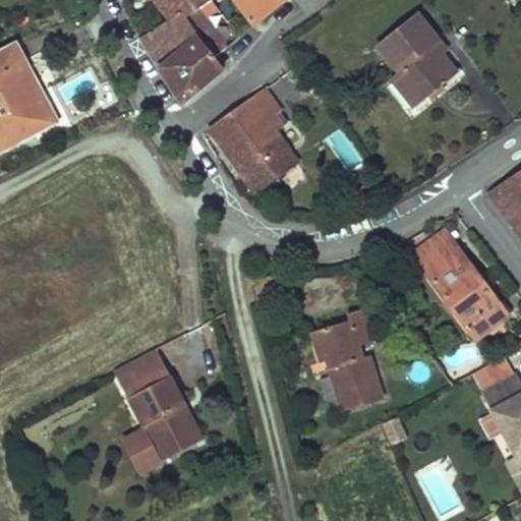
[(157,0),(170,17),(181,10),(192,3),(189,0),(157,0)]
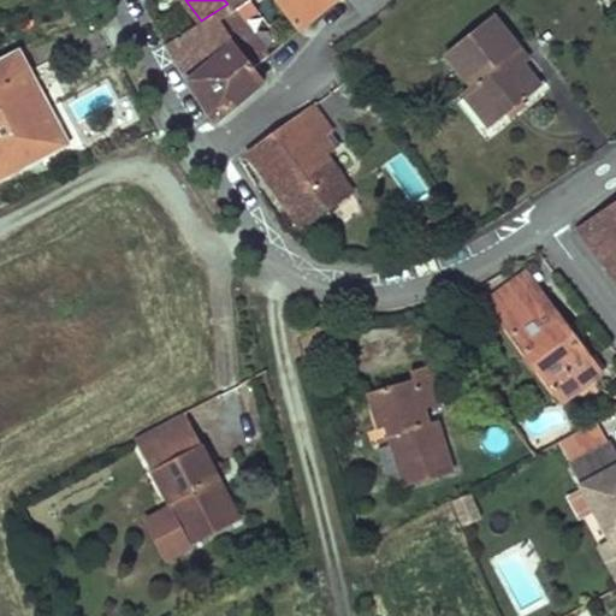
[(248,0),(232,11),(227,4),(214,12),(235,42),(190,80),(215,120),(265,80),(255,69),(268,57),(254,36),(285,13),(276,0),(248,0)]
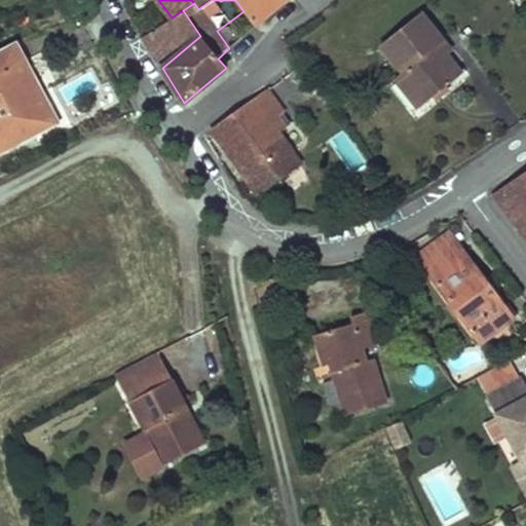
[(191,0),(194,3),(198,9),(212,0),(191,0)]
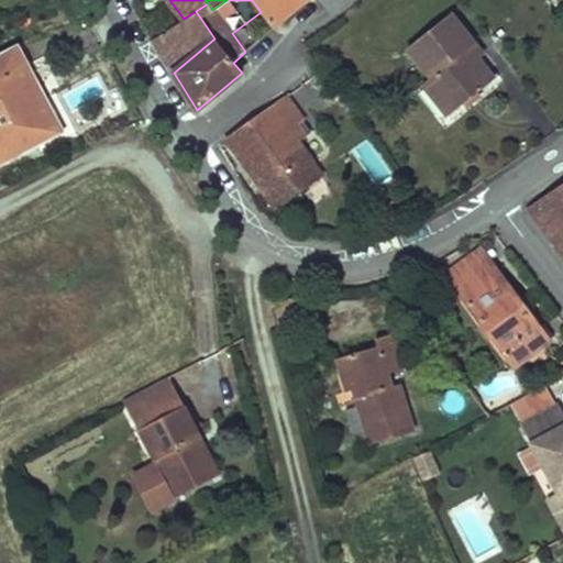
[(252,0),(261,12),(273,29),(307,0),(252,0)]
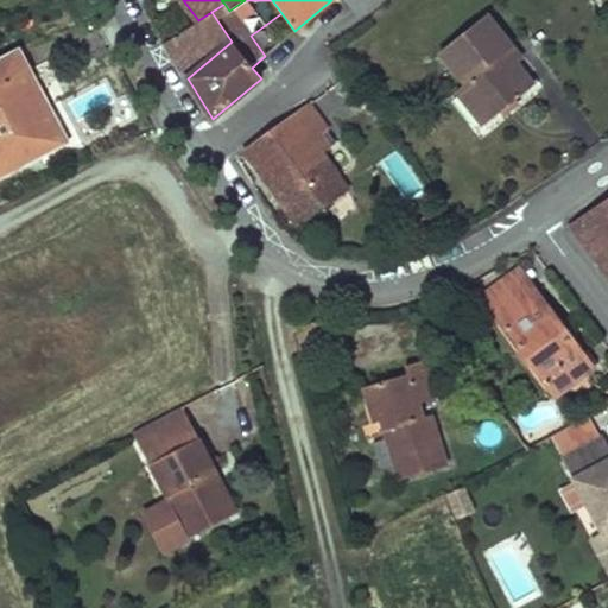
[(349,0),(361,16),(382,0),(349,0)]
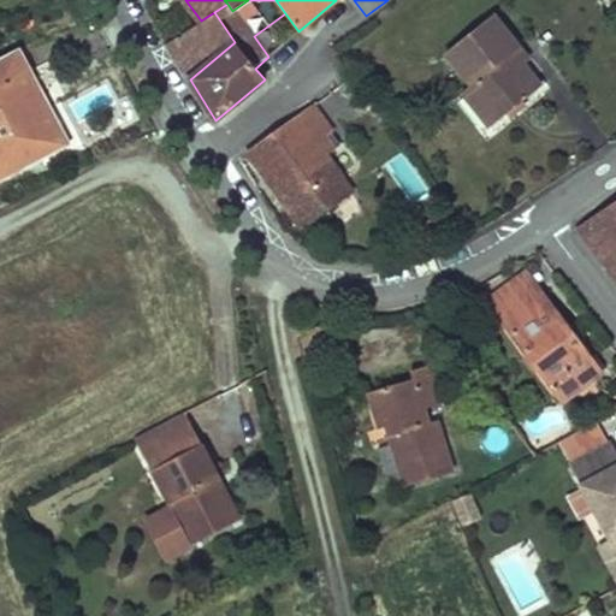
[(235,42),(214,12),(201,21),(167,43),(190,80),(235,42)]
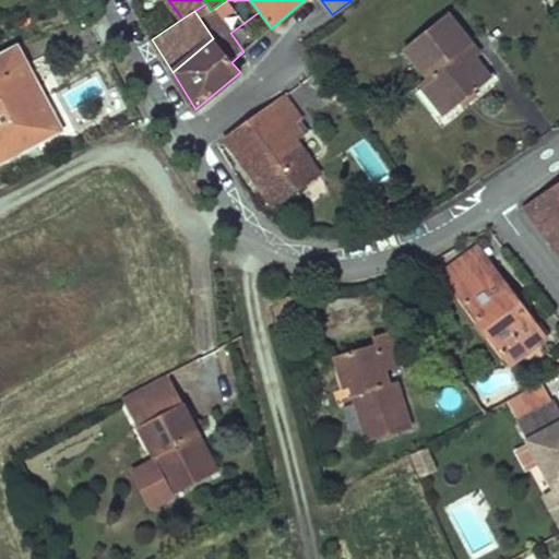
[(489,80),(472,57),(464,48),(470,44),(448,15),(406,47),(428,75),(418,82),(444,115),(489,80)]
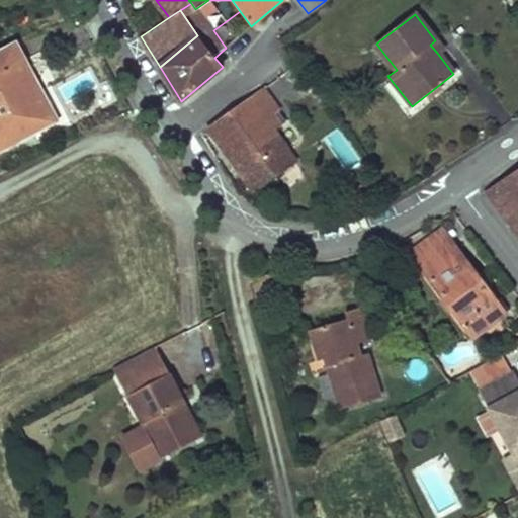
[(441,49),(435,40),(430,45),(437,53),(441,49)]
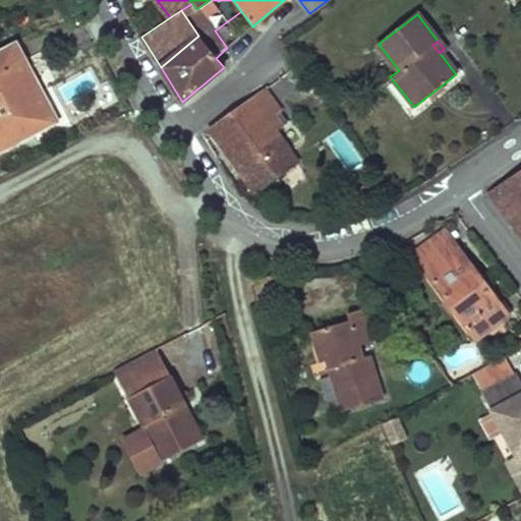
[(36,76),(18,43),(0,52),(0,151),(59,121),(42,89),(35,93),(29,80),(36,76)]
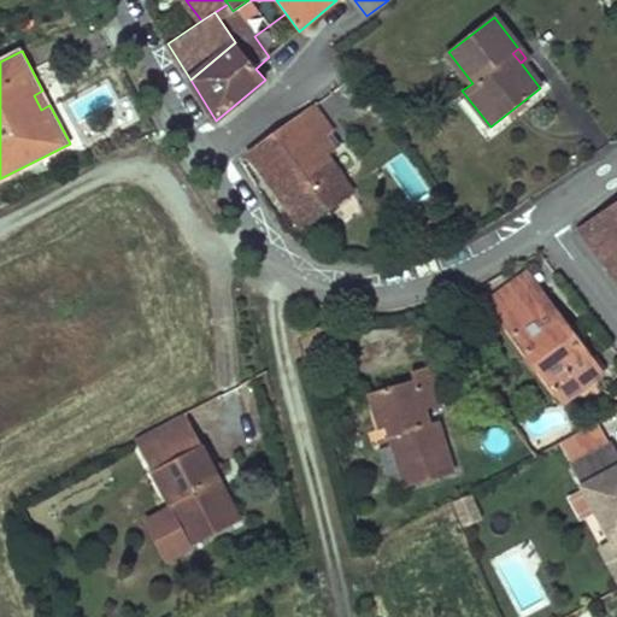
[(50,105),(42,90),(34,95),(41,110),(50,105)]
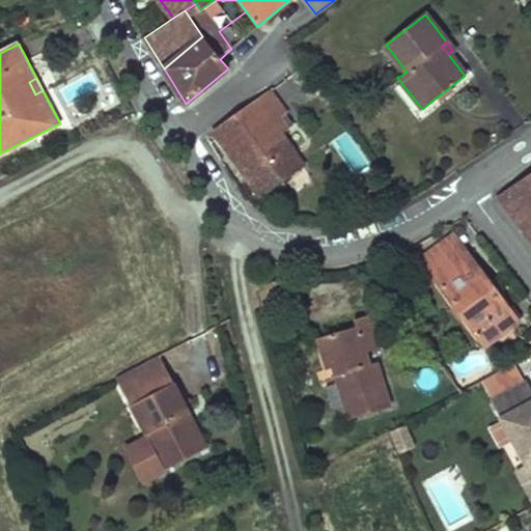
[(271,89),(214,130),(261,196),(304,165),(281,133),(290,126),(283,114),(287,112),(271,89)]
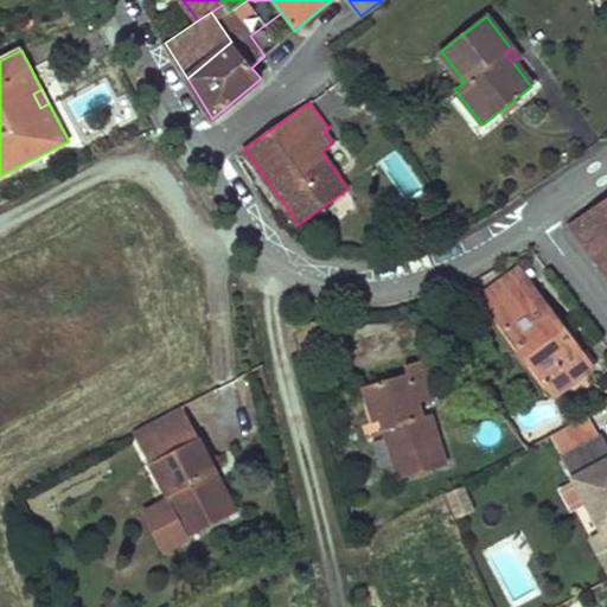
[(606,270),(606,197),(570,222),(606,269),(606,270)]
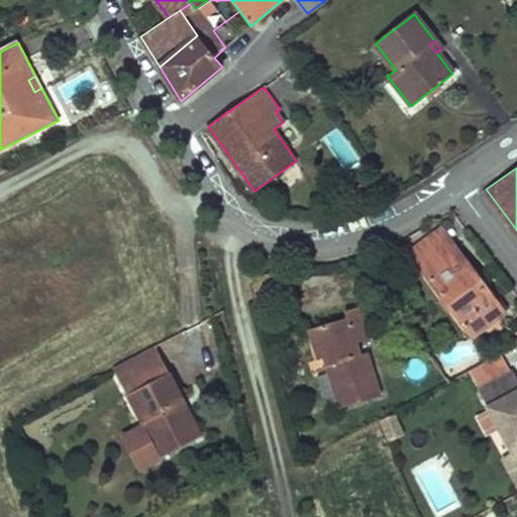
[(444,229),(435,235),(445,250),(454,244),(444,229)]
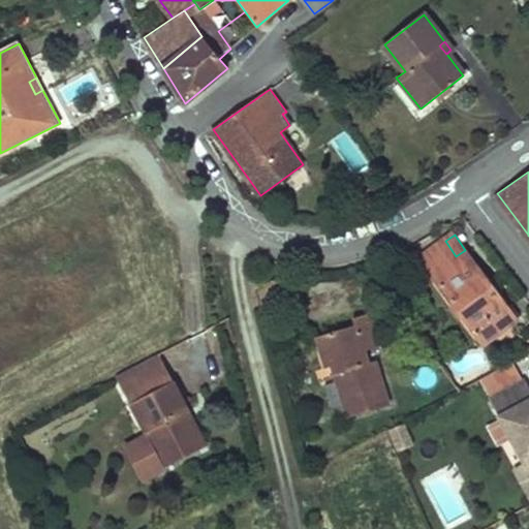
[(456,256),(445,241),(421,257),(483,345),(518,321),(465,250),(456,256)]
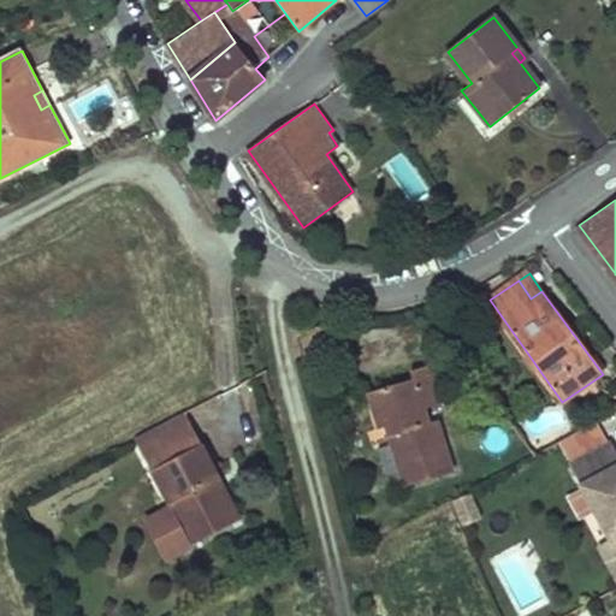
[(390,425),(394,440),(378,444),(390,490),(409,485),(454,473),(439,421),(428,425),(425,410),(445,404),(433,366),(412,372),(413,380),(369,392),(380,428),(390,425)]
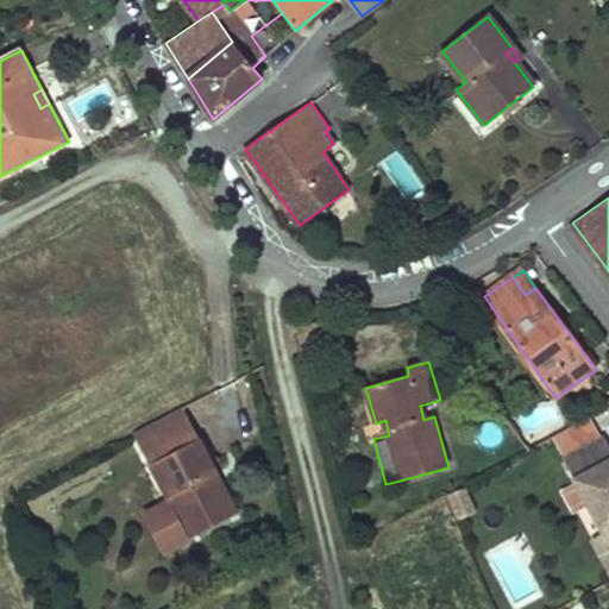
[(186,406),(133,433),(189,539),(231,518),(211,477),(219,472),(186,406)]
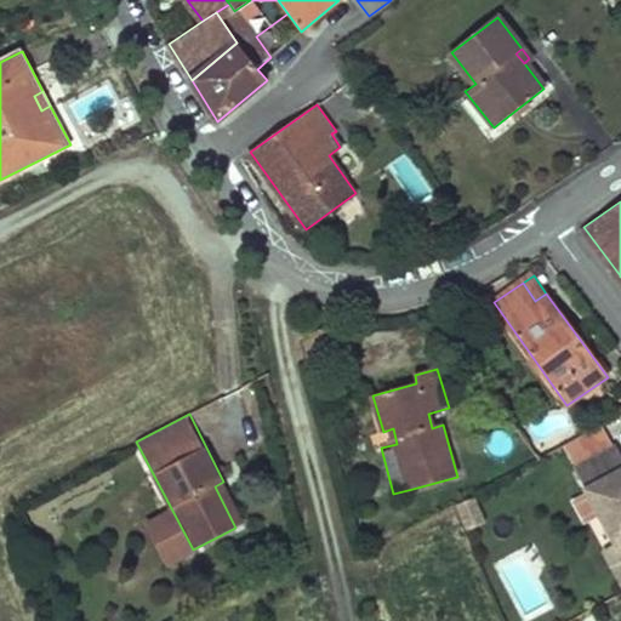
[(620,455),(616,446),(574,469),(615,545),(620,541),(620,455)]
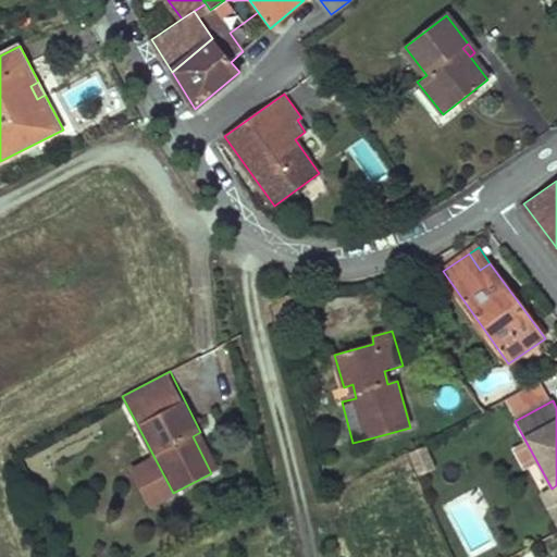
[(220,469),(200,432),(193,436),(211,473),(220,469)]
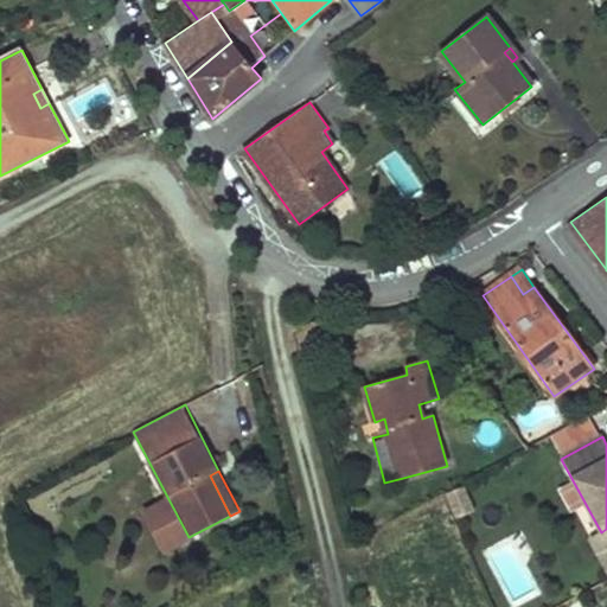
[(477,511),(466,486),(449,493),(460,518),(477,511)]
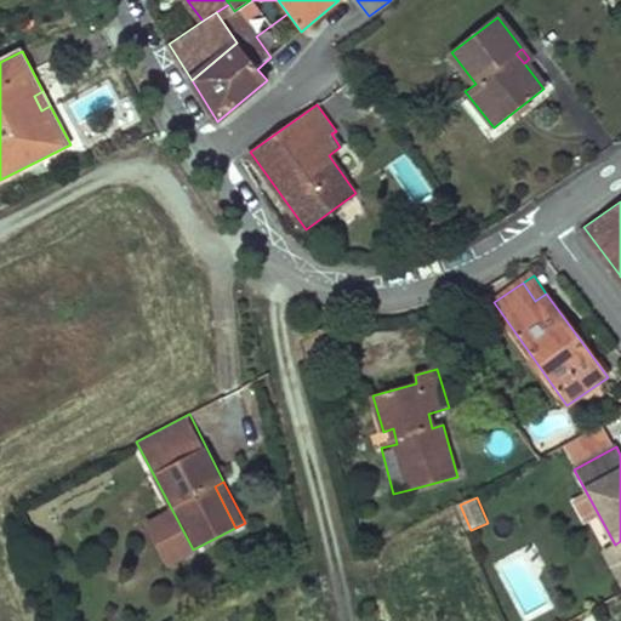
[(620,562),(620,541),(615,545),(604,551),(613,567),(620,562)]
